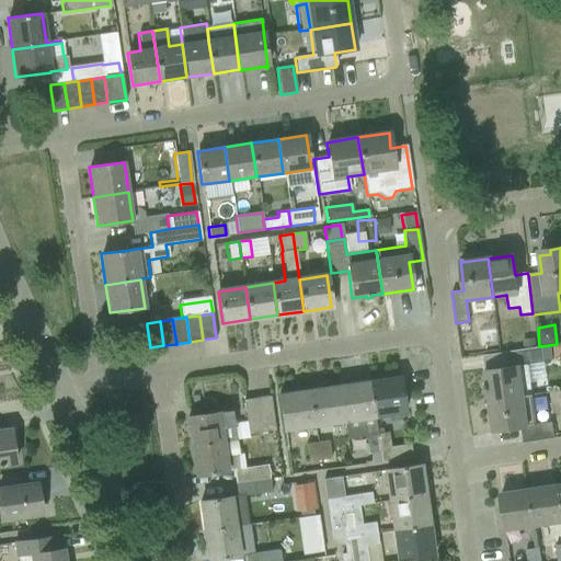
[(489,401),(531,396),(530,381),(528,365),(544,363),(541,348),(505,353),(507,368),(484,371),(487,386),(484,386),(484,391),(487,391),(489,401)]
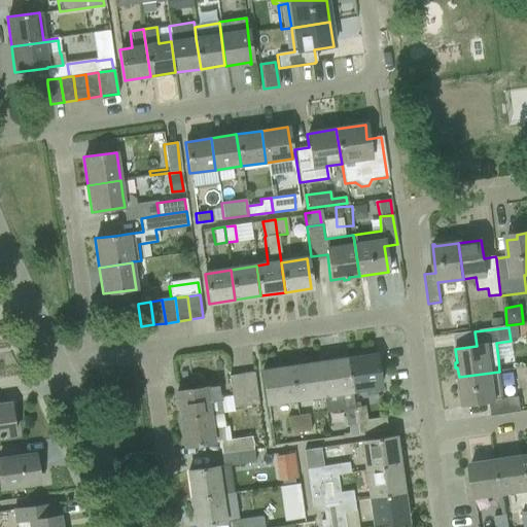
[(477,346),(475,331),(453,335),(455,349),(477,346)]
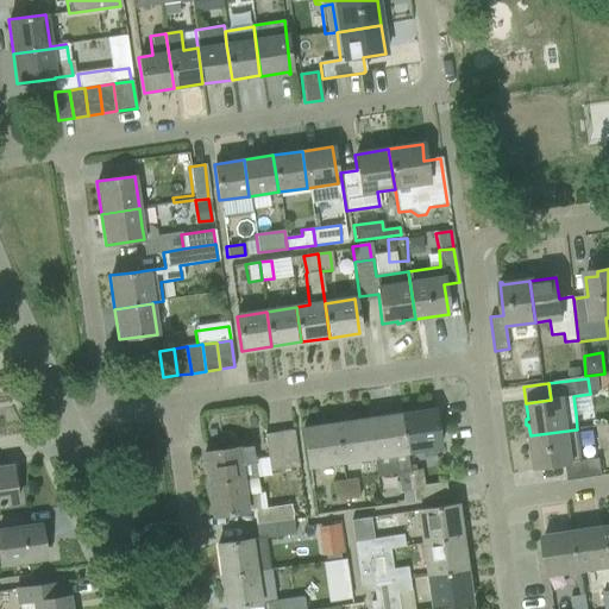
[(594,412),(590,394),(573,396),(576,414),(594,412)]
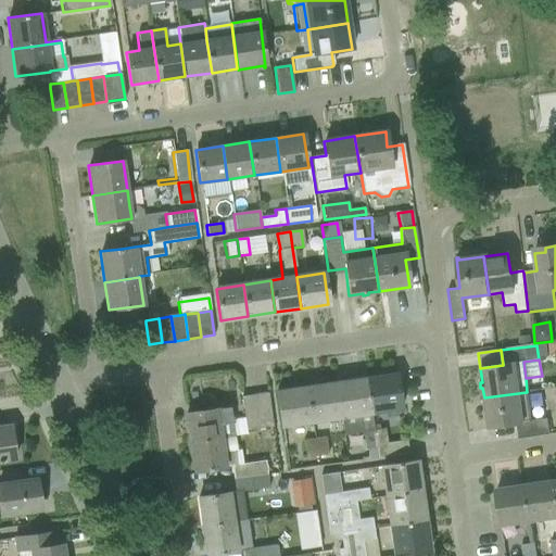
[(396,374),(365,378),(370,413),(401,408),(396,374)]
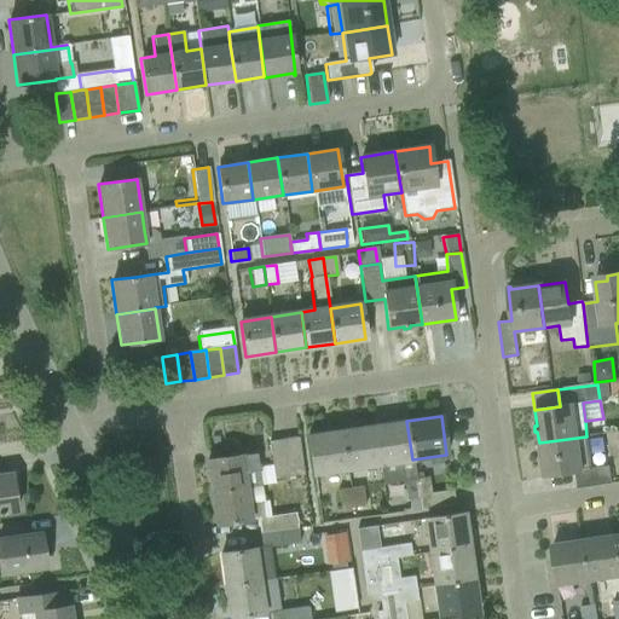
[(406,421),(374,426),(380,464),(379,464),(381,485),(403,482),(405,501),(406,499),(408,512),(420,509),(415,479),(412,460),(406,421)]
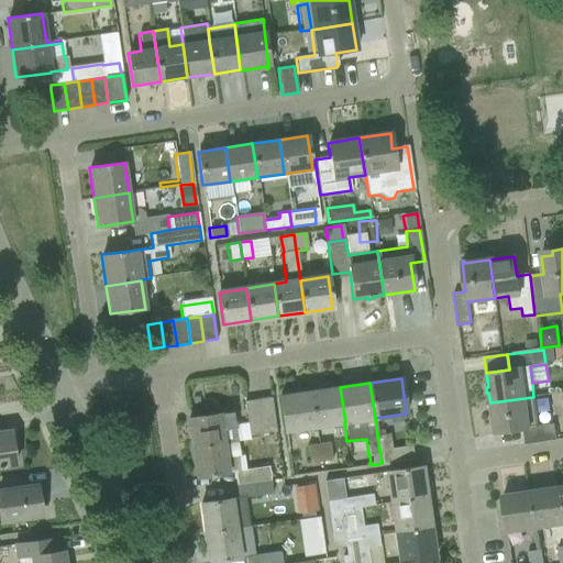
[(340,387),(310,392),(315,427),(344,422),(345,422),(340,387)]
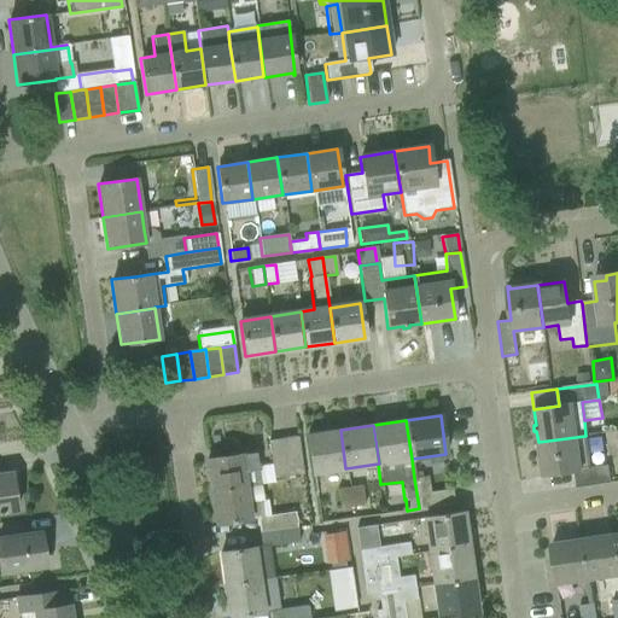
[(340,430),(307,435),(313,473),(345,468),(340,430)]
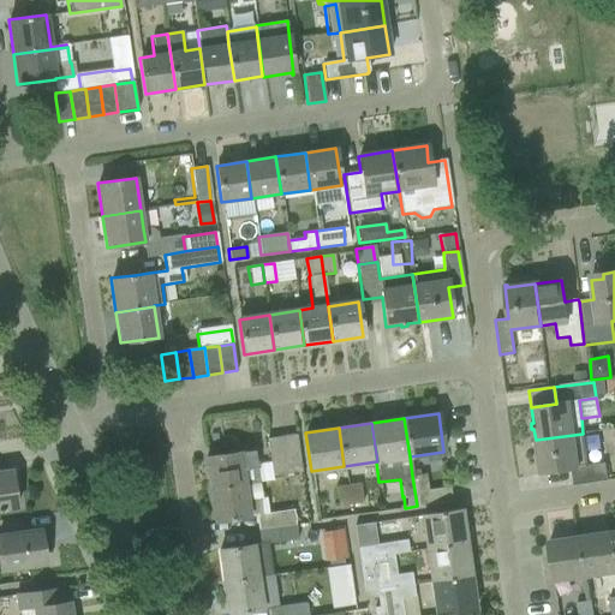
[(268,439),(272,463),(274,476),(302,472),(296,434),(268,439)]
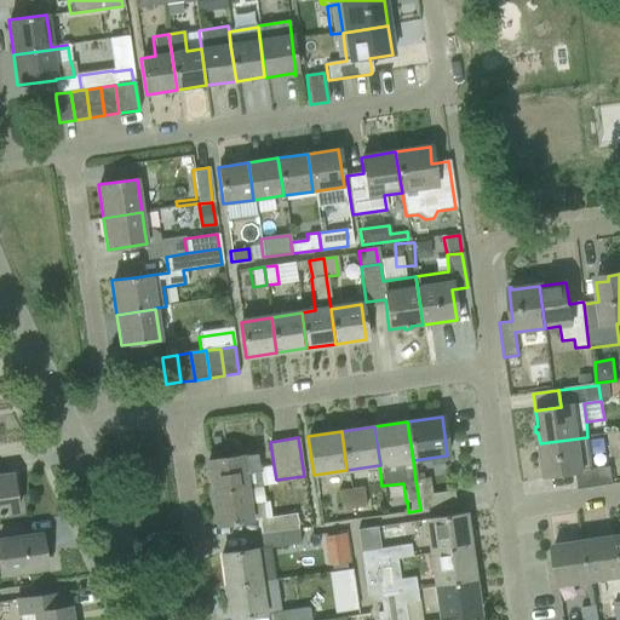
[(587,437),(540,443),(545,477),(575,472),(578,489),(613,484),(610,468),(591,469),(587,437)]
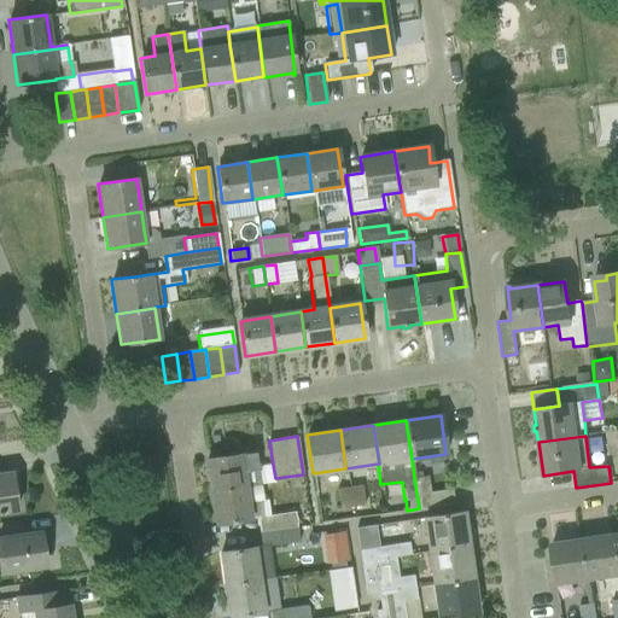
[(207,459),(211,491),(258,485),(256,468),(257,468),(255,452),(207,459)]
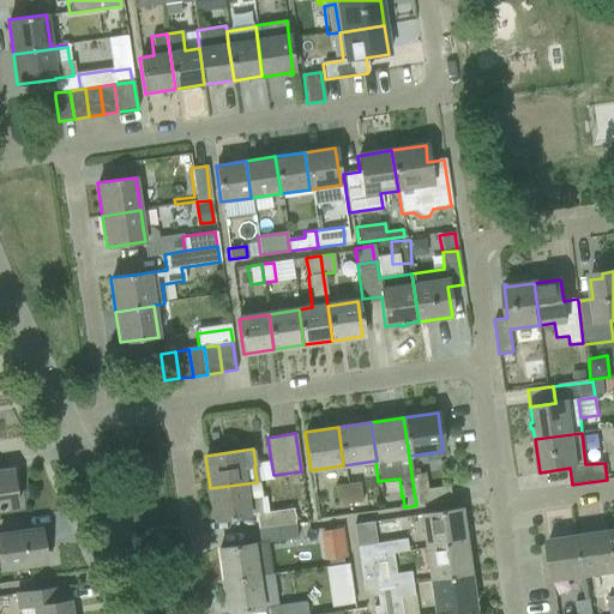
[(0,509),(4,509),(4,507),(17,506),(13,481),(6,482),(4,470),(0,470),(0,509)]
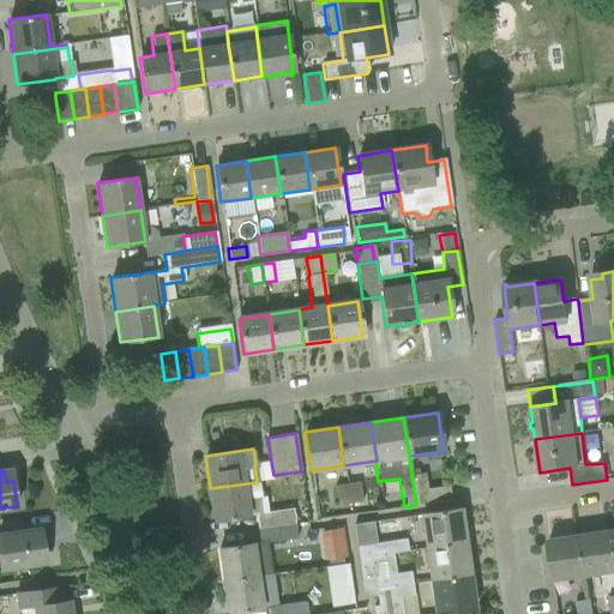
[(423,473),(411,475),(416,505),(450,500),(447,486),(426,489),(423,473)]
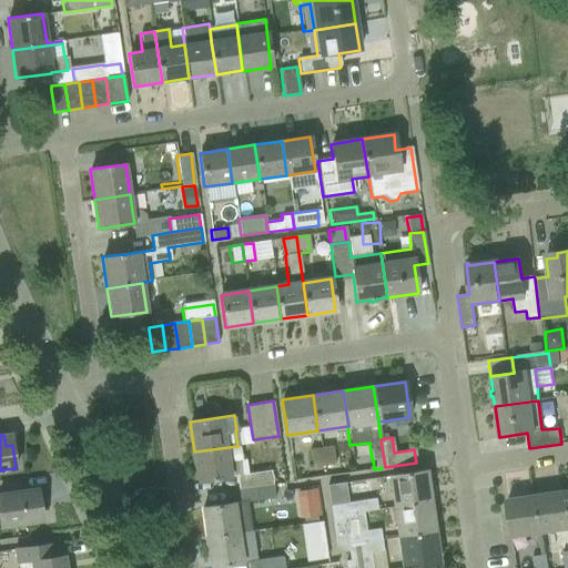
[(237,446),(194,452),(199,482),(235,476),(237,489),(272,485),(270,470),(243,475),(241,460),(240,460),(237,446)]
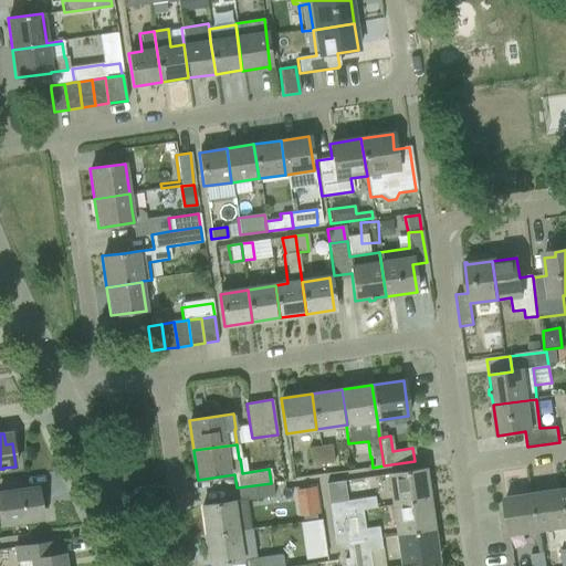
[(329,444),(320,447),(322,464),(333,463),(329,444)]
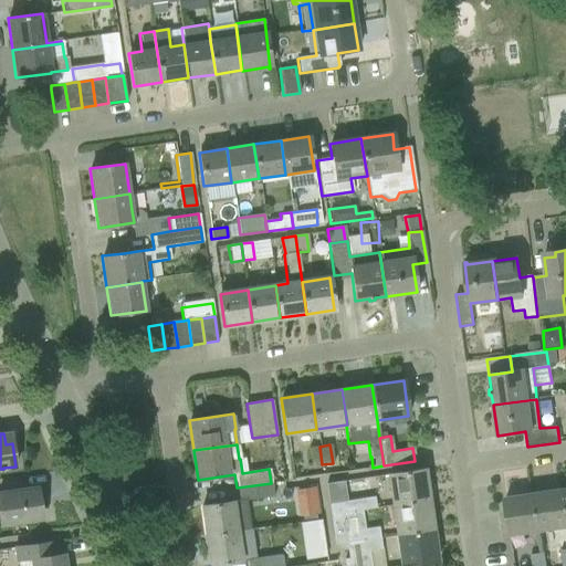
[(307,448),(311,467),(322,464),(320,447),(307,448)]
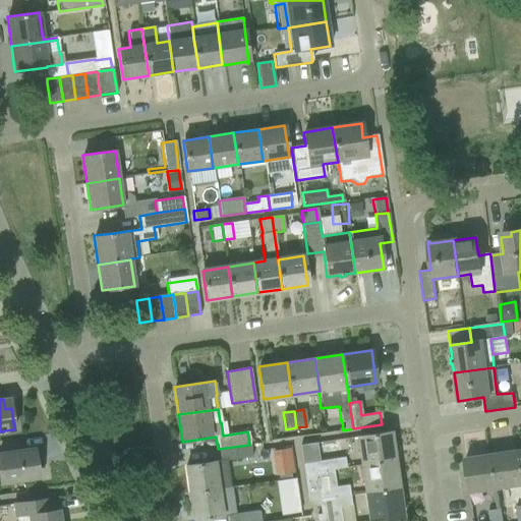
[(357,437),(361,464),(394,460),(390,431),(357,437)]
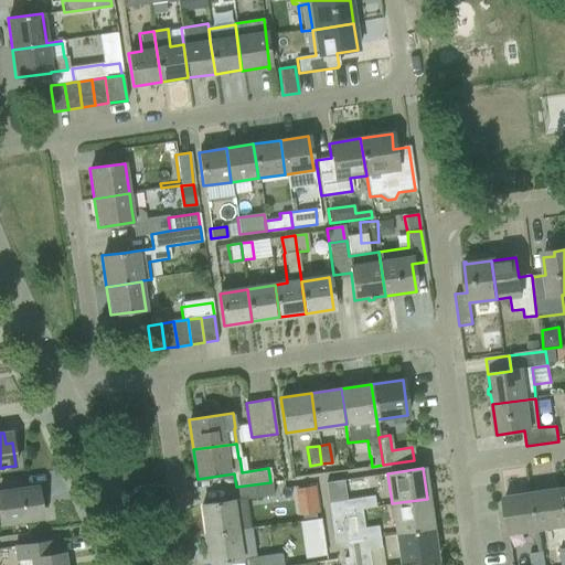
[(238,500),(201,505),(205,535),(236,531),(249,529),(247,514),(245,500),(247,499),(263,497),(273,496),(272,489),(270,482),(236,487),(238,500)]
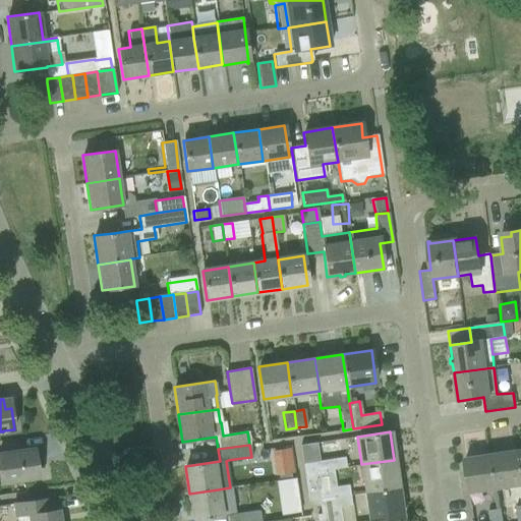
[(258,472),(279,472),(278,446),(257,446),(258,472)]
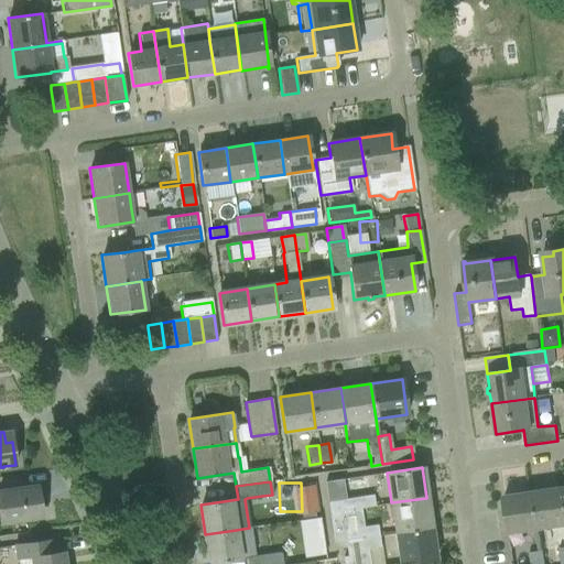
[(35,486),(13,489),(0,490),(0,518),(1,522),(40,517),(35,486)]
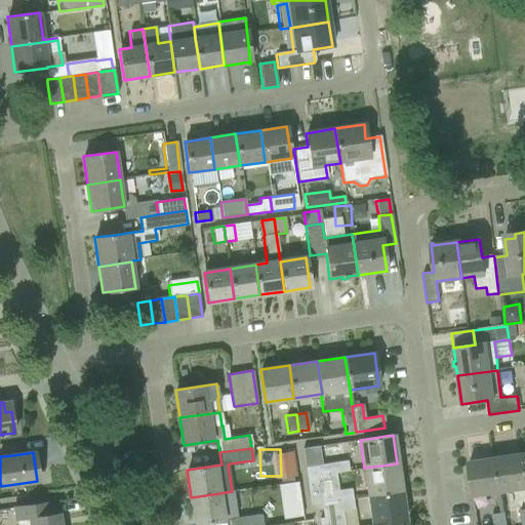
[(524,462),(524,454),(496,458),(500,491),(524,487),(524,462)]
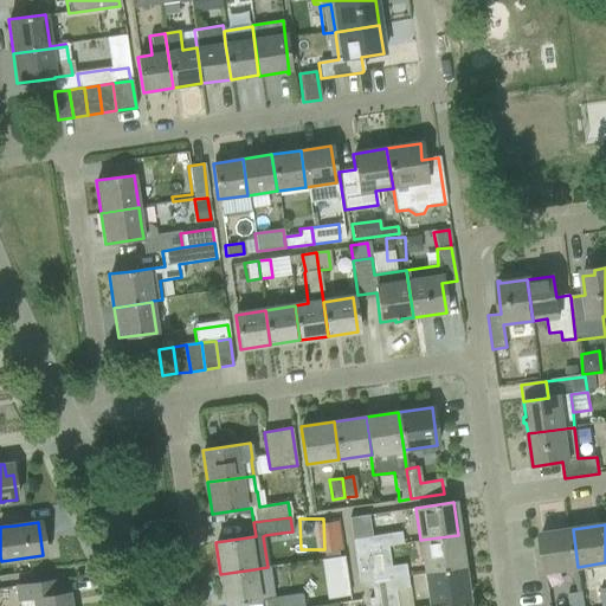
[(573,529),(540,534),(546,572),(578,567),(573,529)]
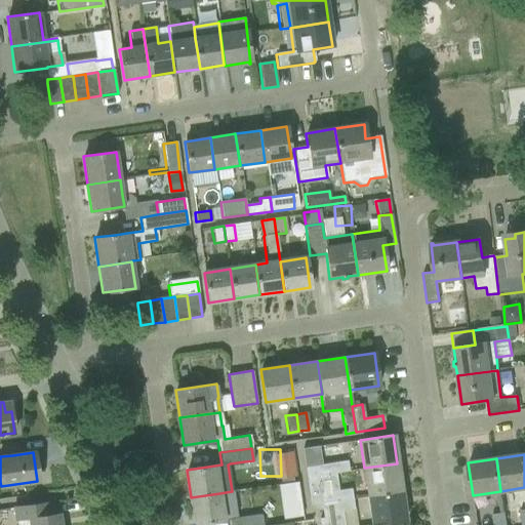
[(348,471),(347,460),(315,466),(317,475),(348,471)]
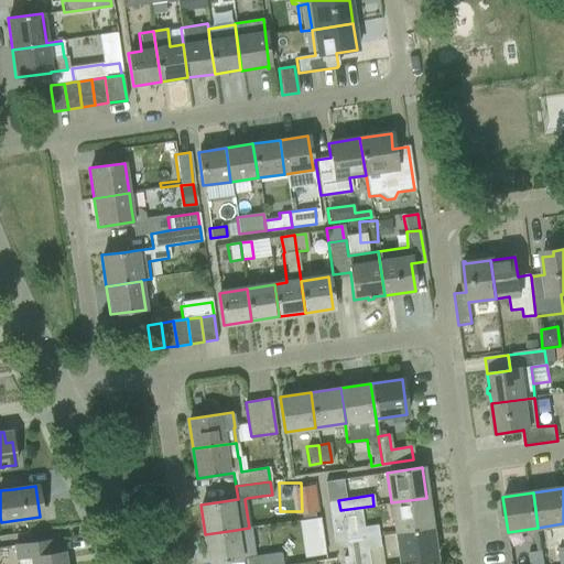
[(426,498),(391,502),(396,533),(431,528),(426,498)]
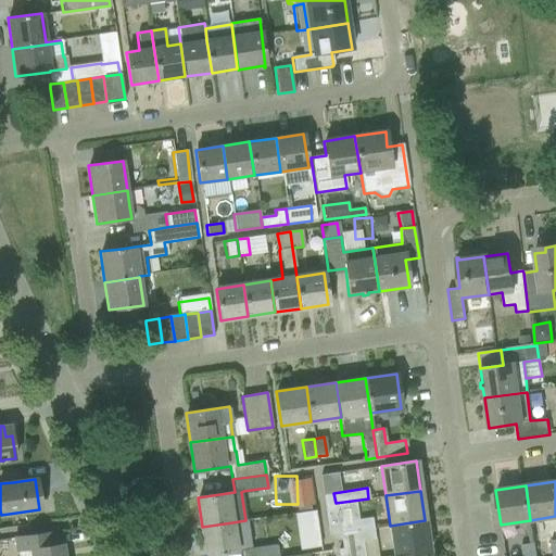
[(368,498),(336,503),(323,505),(327,534),(335,540),(339,539),(340,539),(339,533),(373,528),(370,517),(357,519),(354,502),(369,498),(368,498)]
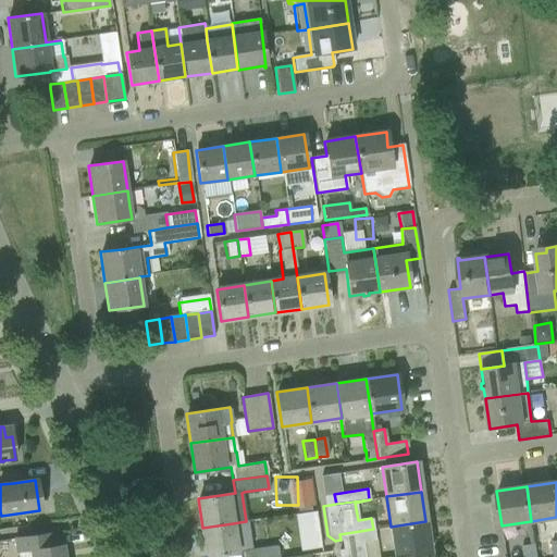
[(233,523),(202,528),(207,556),(243,551),(243,556),(286,556),(285,544),(276,546),(250,549),(246,521),(233,523)]
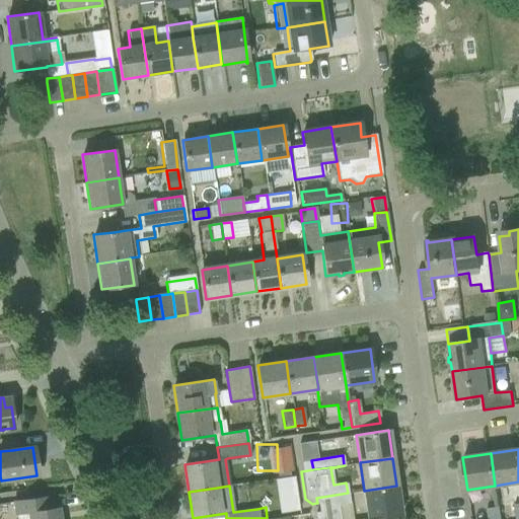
[(396,486),(364,491),(368,518),(393,515),(400,514),(396,486)]
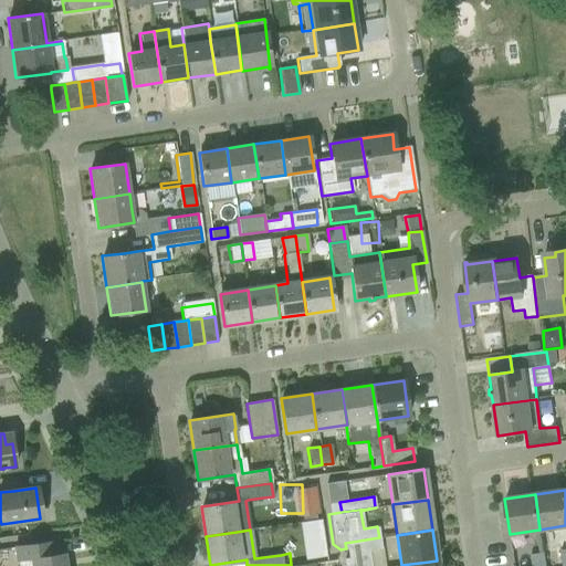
[(343,559),(343,565),(384,565),(383,558),(379,537),(345,543),(346,548),(345,548),(347,558),(343,559)]
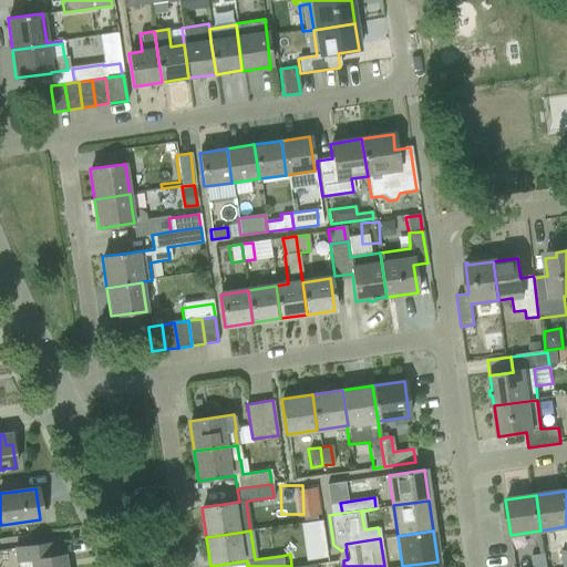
[(54,543),(33,546),(14,548),(17,566),(64,566),(63,555),(57,556),(54,543)]
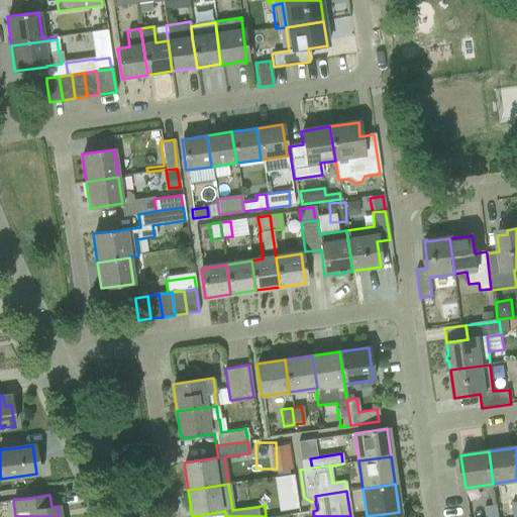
[(485,507),(485,516),(498,516),(497,505),(485,507)]
